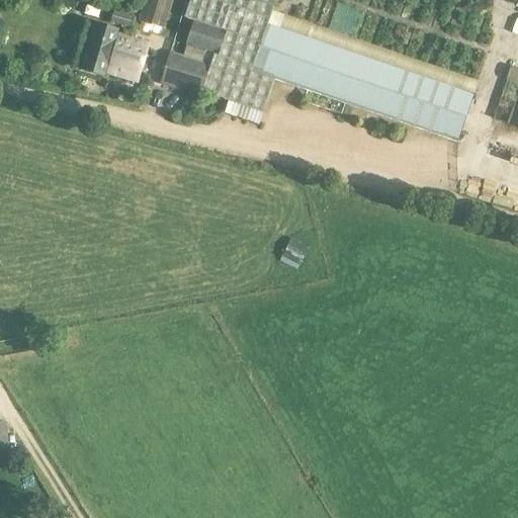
[(146,0),(140,23),(165,31),(174,0),(146,0)]
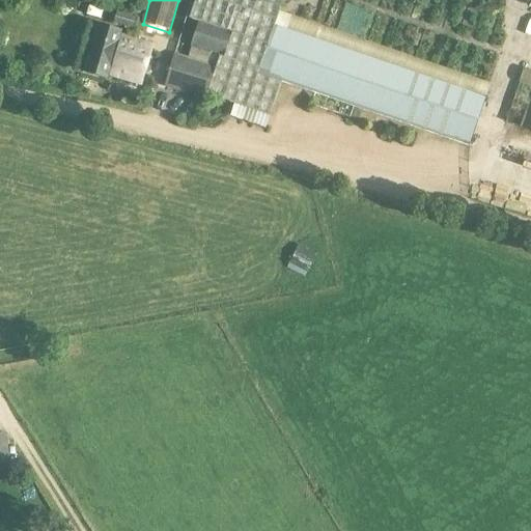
[(196,0),(191,17),(201,21),(189,58),(175,53),(165,83),(204,96),(205,93),(271,116),(282,81),(469,146),(485,99),(277,26),(285,0),(196,0)]
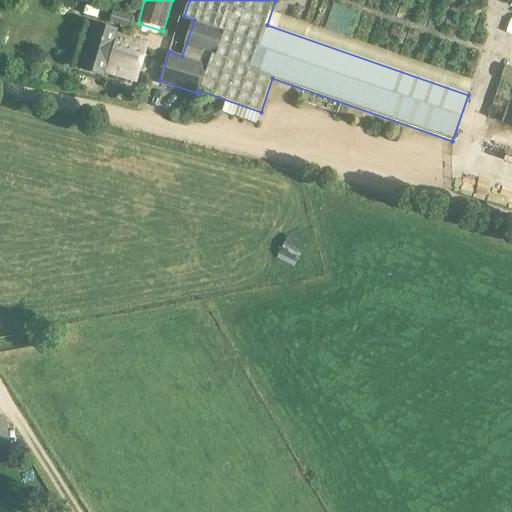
[(131,19),(112,14),(109,24),(129,29),(131,19)]
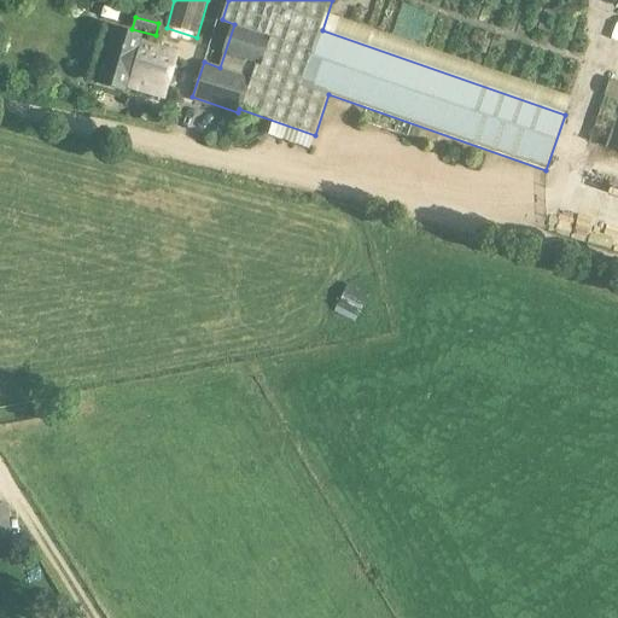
[(126,88),(165,99),(178,54),(156,48),(157,40),(117,29),(101,86),(124,92),(126,88)]
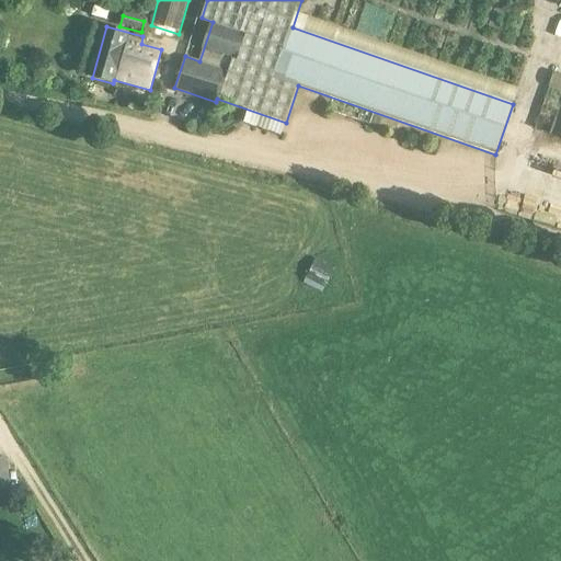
[(560,75),(553,72),(548,88),(560,92),(560,75)]
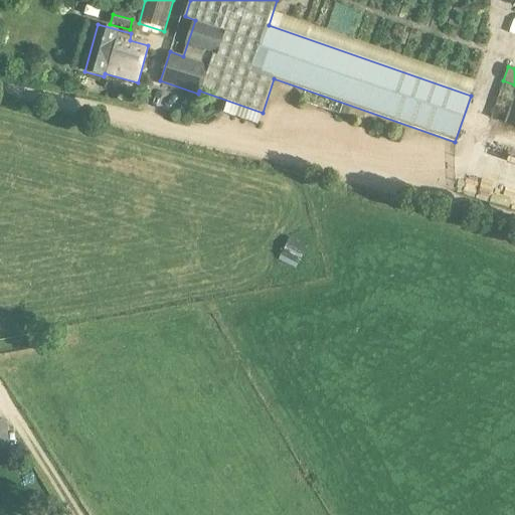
[(296,270),(307,247),(290,239),(279,262),(296,270)]
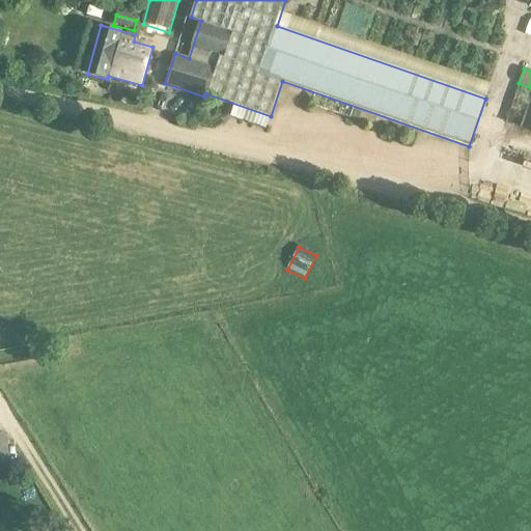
[(0,470),(9,470),(5,435),(0,435),(0,470)]
